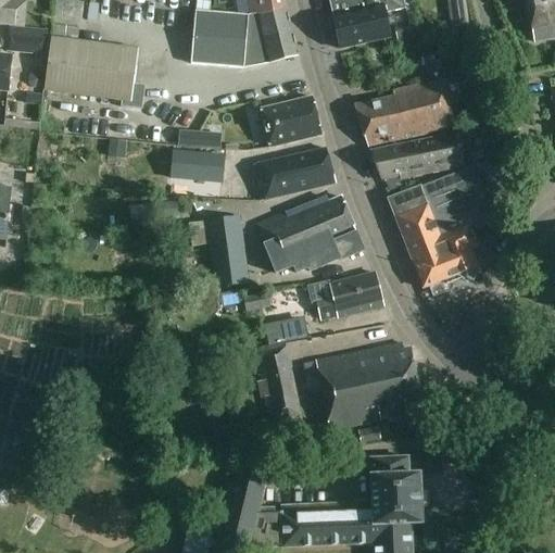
[(0,0),(0,23),(24,26),(26,0),(0,0)]
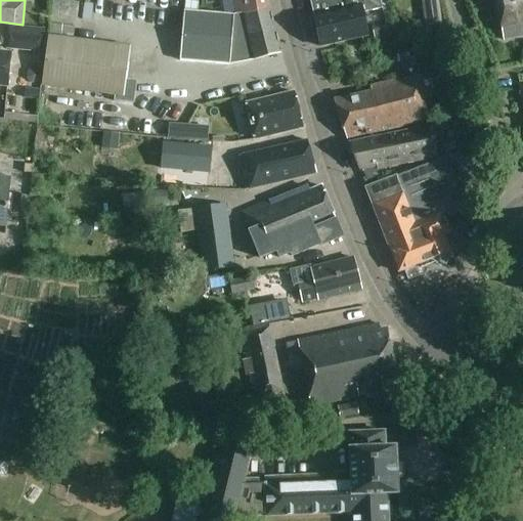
[(79,1),(73,0),(52,0),(50,12),(77,16),(79,1)]
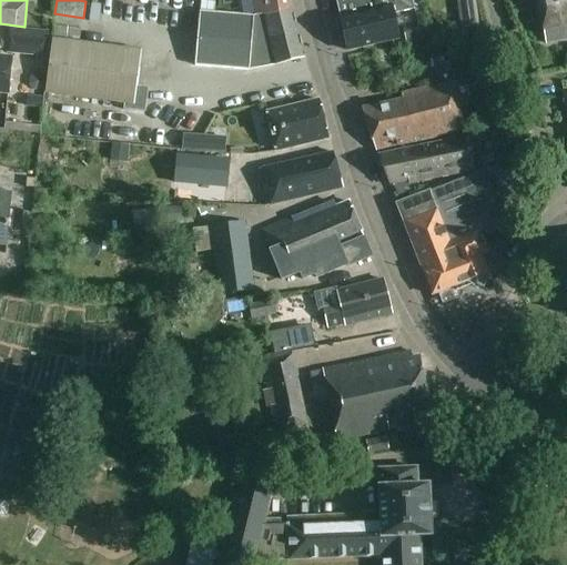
[(254,0),(256,14),(292,9),(292,7),(291,0),(254,0)]
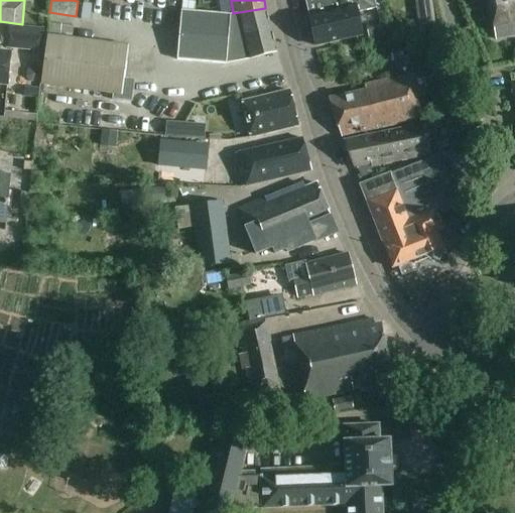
[(305,0),(315,43),(362,33),(357,10),(376,7),(375,0),(305,0)]
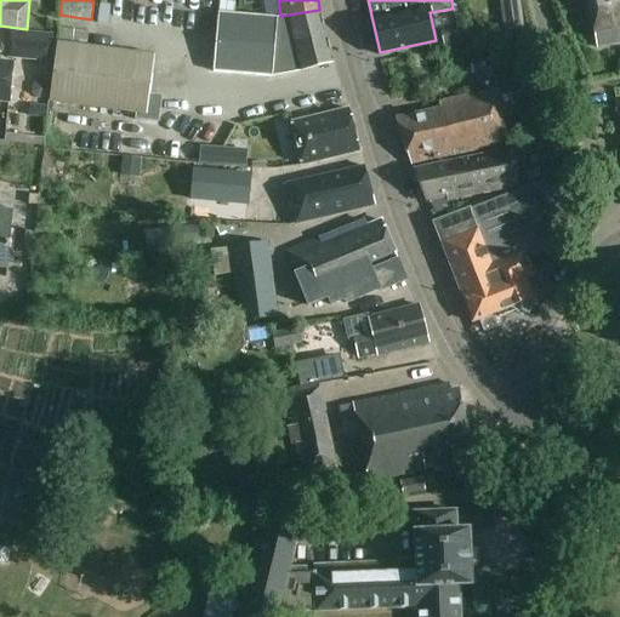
[(524,26),(521,0),(498,0),(502,28),(524,26)]
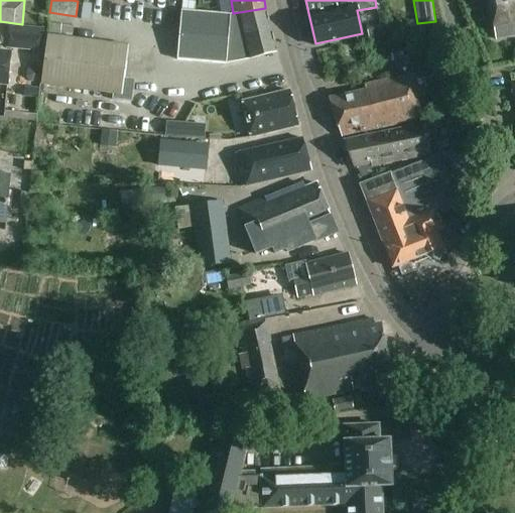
[(489,0),(495,37),(514,32),(514,0),(489,0)]
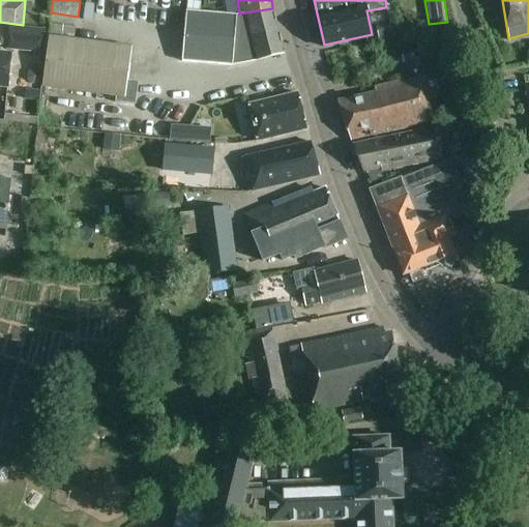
[(94,2),(85,1),(83,17),(92,18),(94,2)]
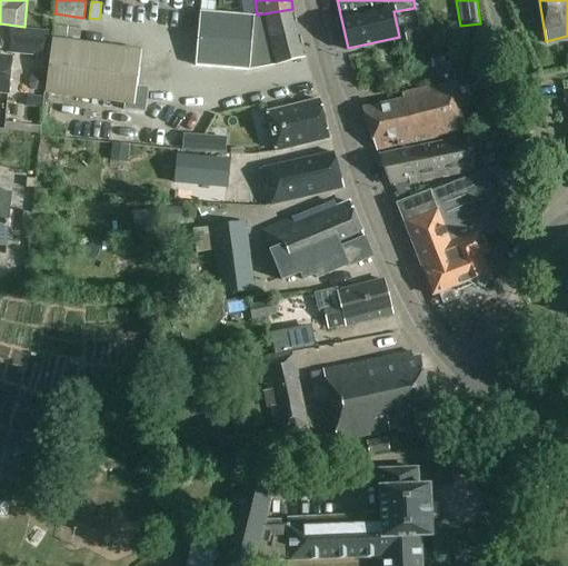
[(197,61),(209,62),(259,67),(276,62),(305,57),(292,9),(257,15),(201,9),(197,61)]
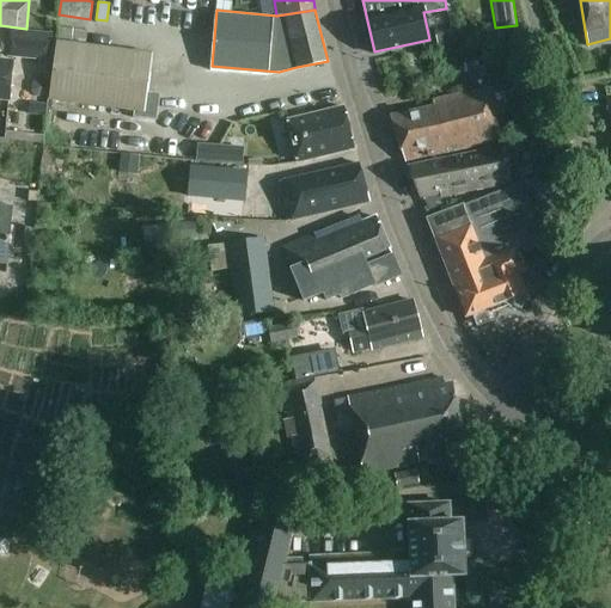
[(435,31),(438,43),(463,37),(460,25),(435,31)]
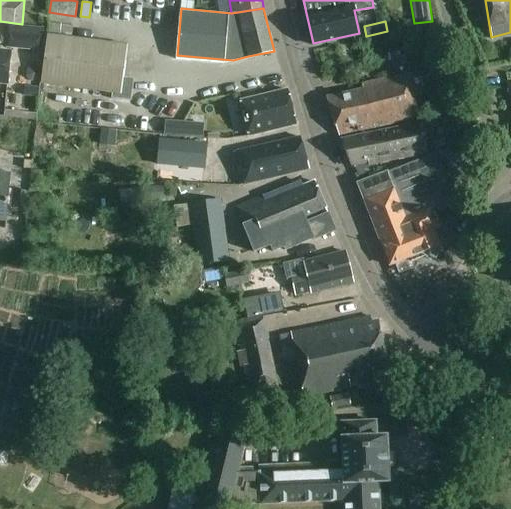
[(9,30),(7,46),(41,49),(43,33),(9,30)]
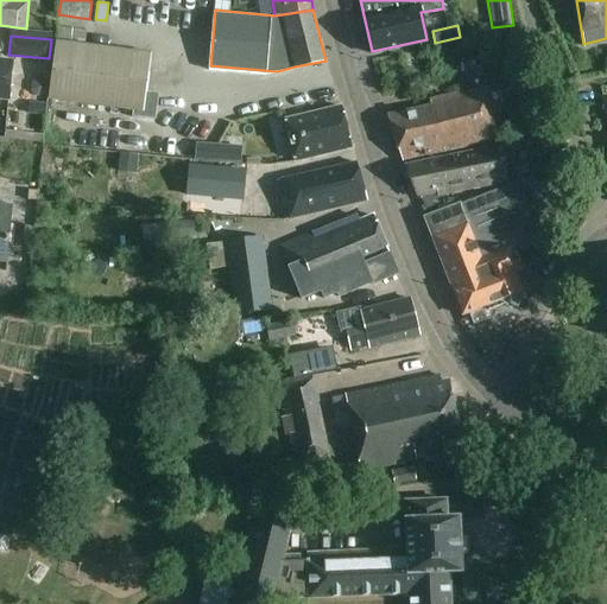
[(56,38),(50,78),(38,77),(32,82),(31,89),(36,94),(48,95),(48,96),(144,110),(152,51),(56,38)]
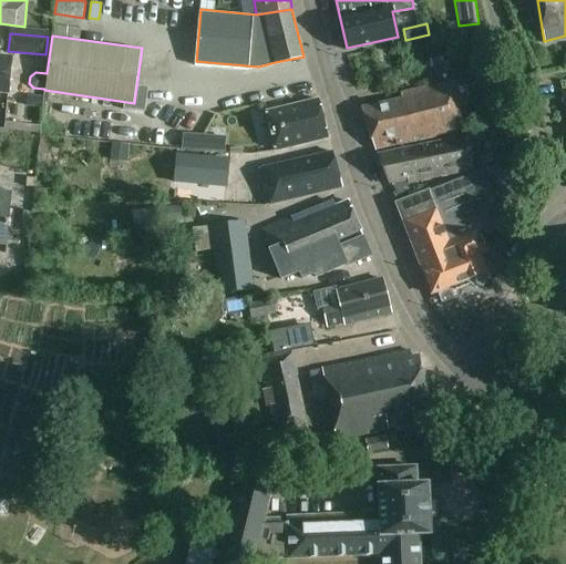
[(0,90),(8,91),(11,54),(0,52),(0,90)]
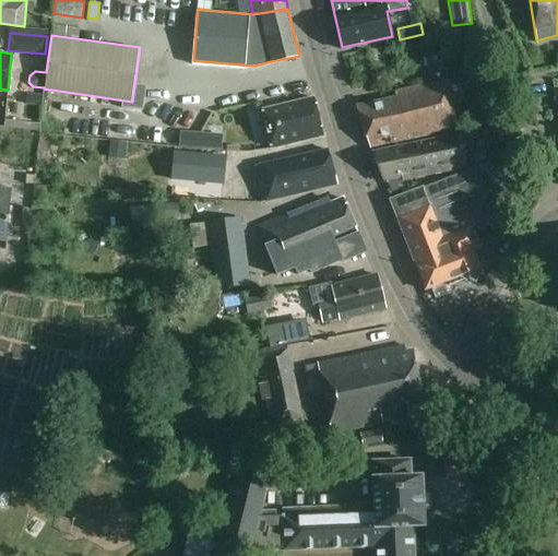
[(371,148),(460,126),(455,110),(462,108),(458,95),(452,96),(447,78),(395,90),(396,95),(357,104),(371,148)]
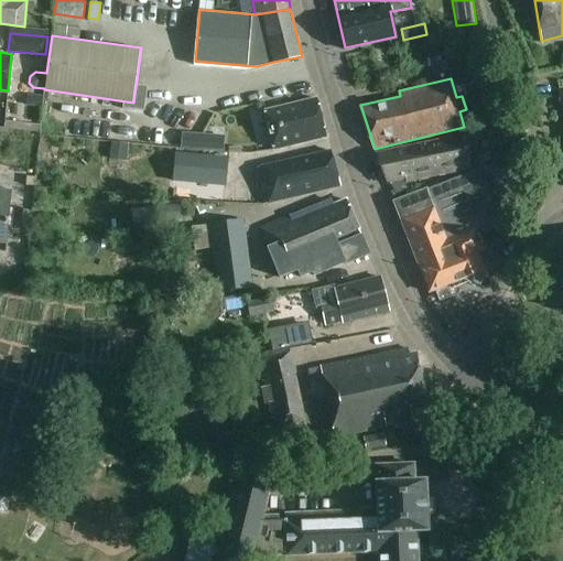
[(42,106),(43,95),(28,93),(25,104),(42,106)]
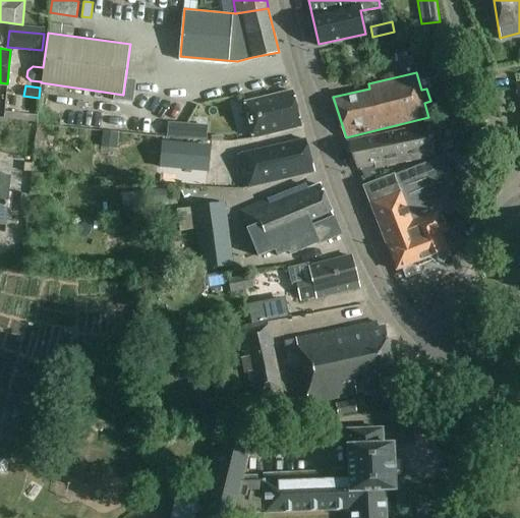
[(244,101),(253,136),(300,125),(292,90),(244,101)]
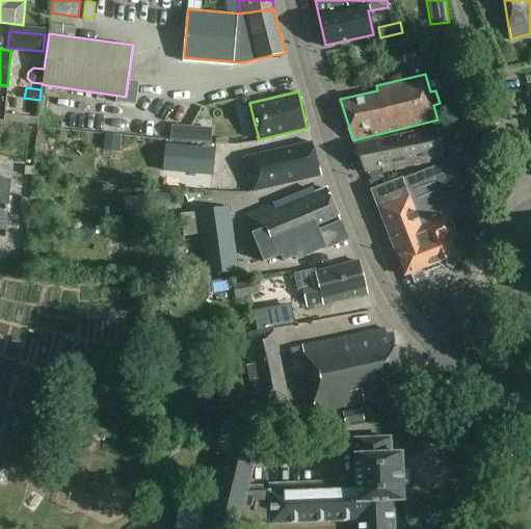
[(382,170),(441,158),(439,143),(471,137),(468,120),(354,143),(365,172),(382,168),(382,170)]
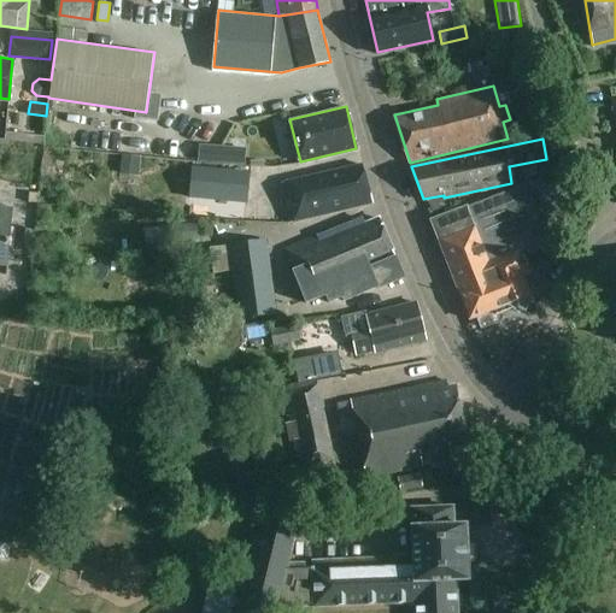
[(244,163),(245,148),(221,146),(220,160),(244,163)]
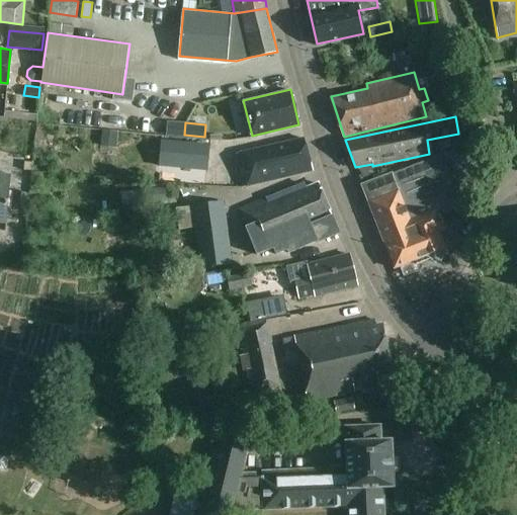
[(118,131),(102,129),(100,145),(116,147),(118,131)]
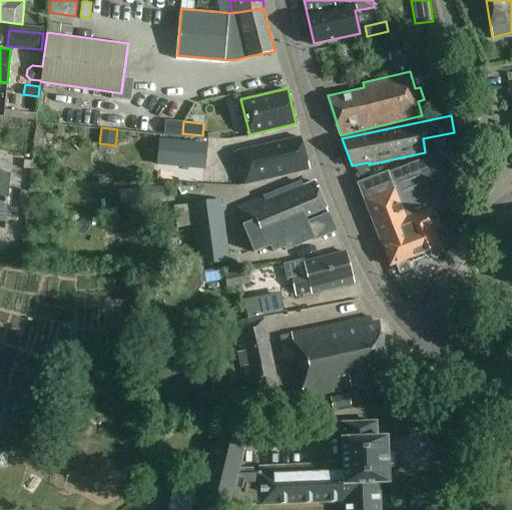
[(232,151),(240,183),(310,167),(301,136),(232,151)]
